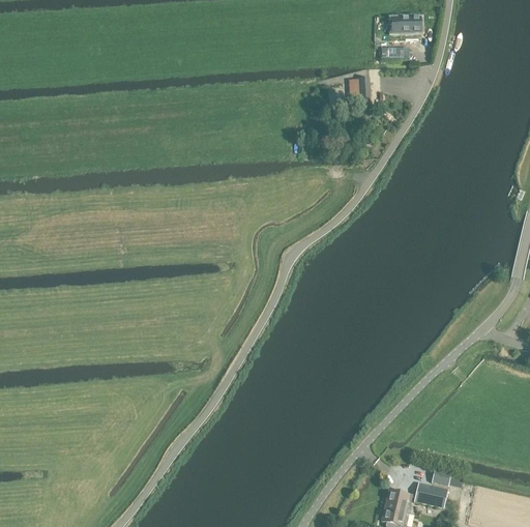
[(419,19),(392,20),(392,31),(419,31),(419,19)]
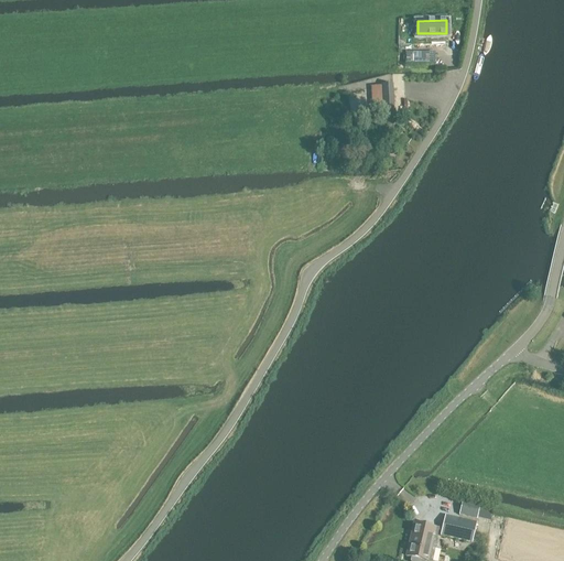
[(407,49),(407,60),(436,60),(436,47),(407,49)]
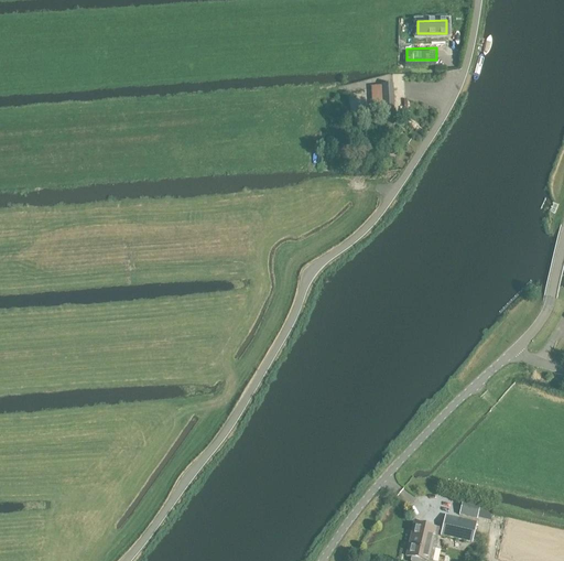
[(371,85),(372,108),(393,107),(392,83),(382,84),(371,85)]
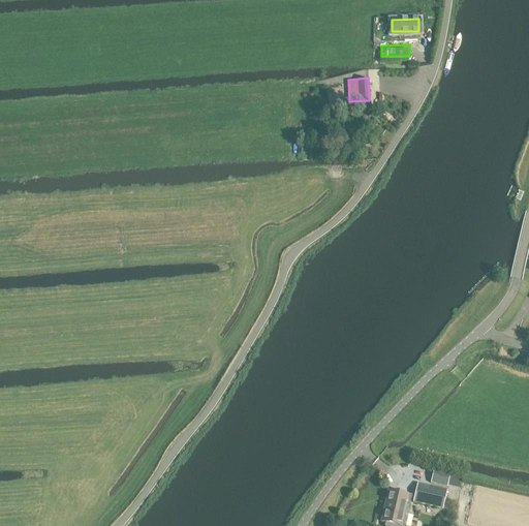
[(431,481),(445,484),(448,471),(433,468),(431,481)]
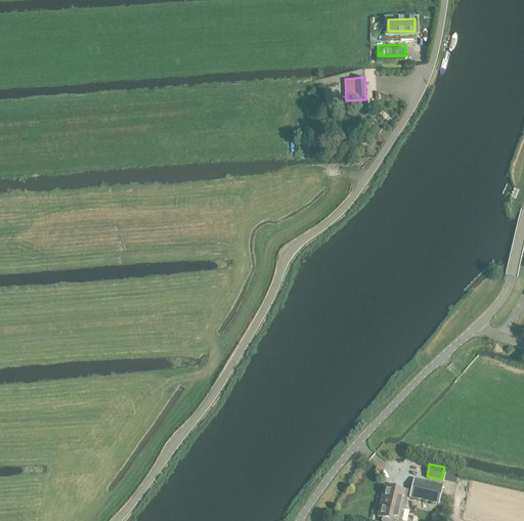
[(444,477),(455,480),(457,472),(446,469),(444,477)]
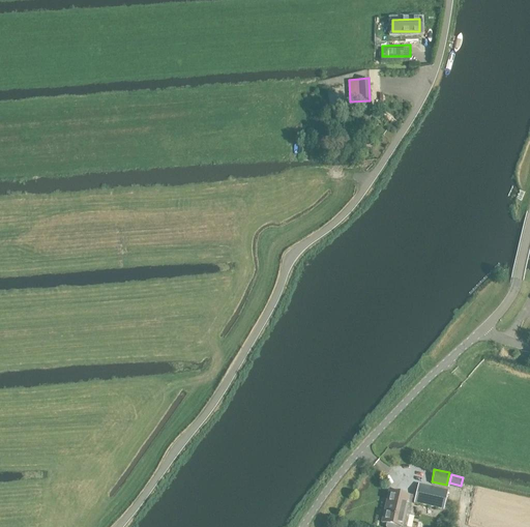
[(415,481),(410,500),(443,507),(447,490),(415,481)]
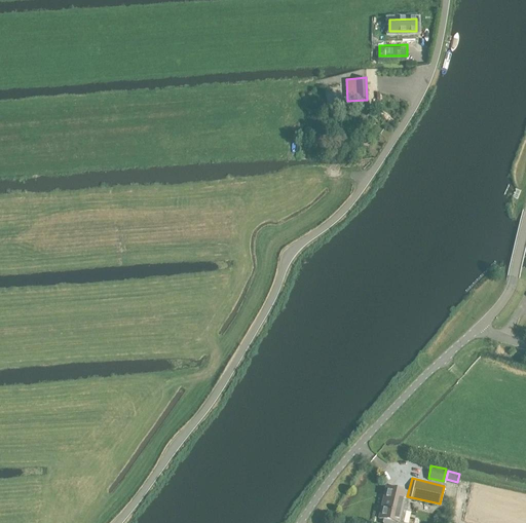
[(381,507),(379,516),(381,517),(380,520),(381,522),(386,522),(392,522),(395,520),(398,521),(403,501),(402,500),(404,490),(387,486),(383,505),(381,507)]
